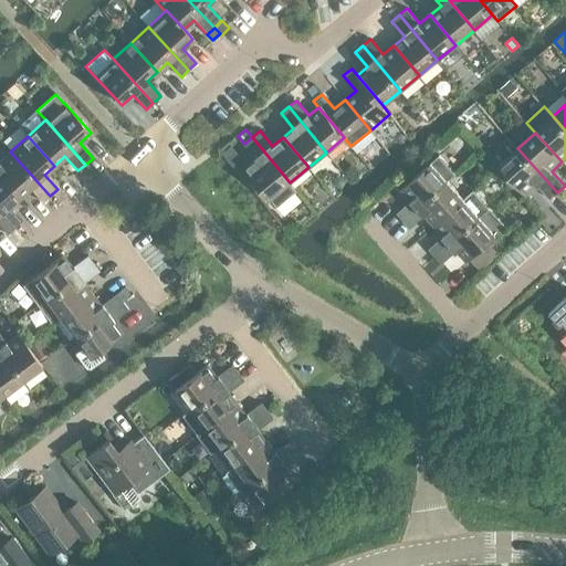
[(290,182),(252,137),(244,144),(257,159),(245,168),(278,207),(297,191),(290,182)]
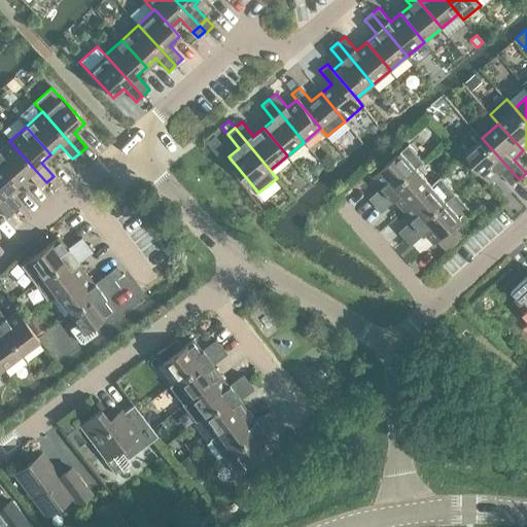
[(519,179),(482,138),(473,129),(456,144),(489,181),(499,172),(512,185),(519,179)]
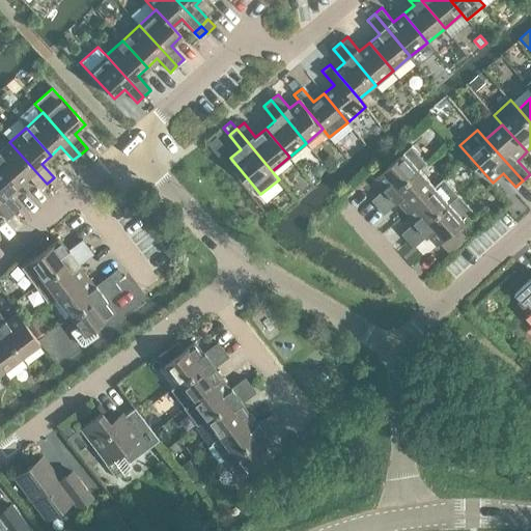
[(47,184),(9,142),(0,150),(0,165),(18,185),(27,176),(39,190),(47,184)]
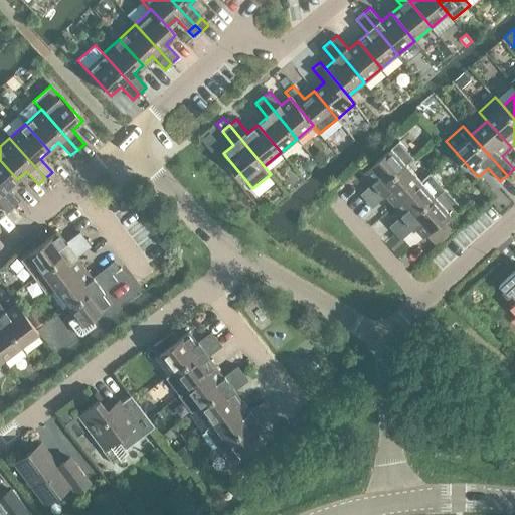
[(374,182),(361,194),(367,201),(407,165),(414,158),(399,141),(365,172),(374,182)]
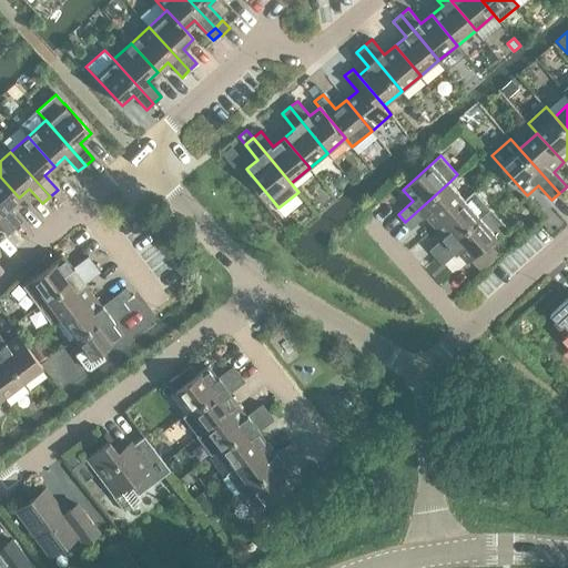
[(8,208),(19,198),(0,176),(0,212),(14,229),(21,222),(8,208)]
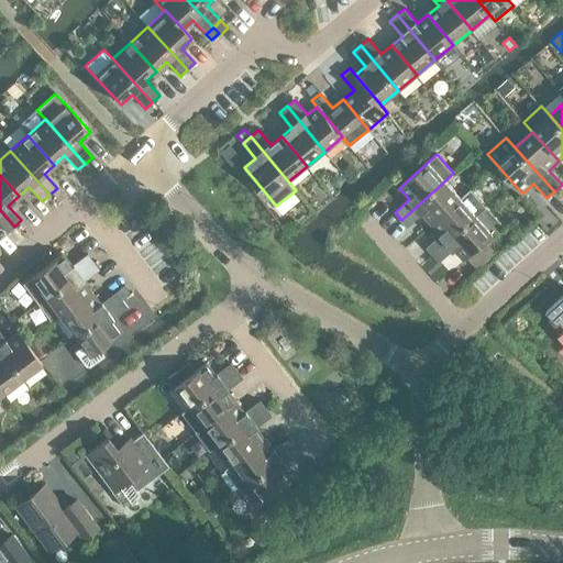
[(432,224),(461,198),(445,180),(401,220),(408,228),(422,214),(432,224)]
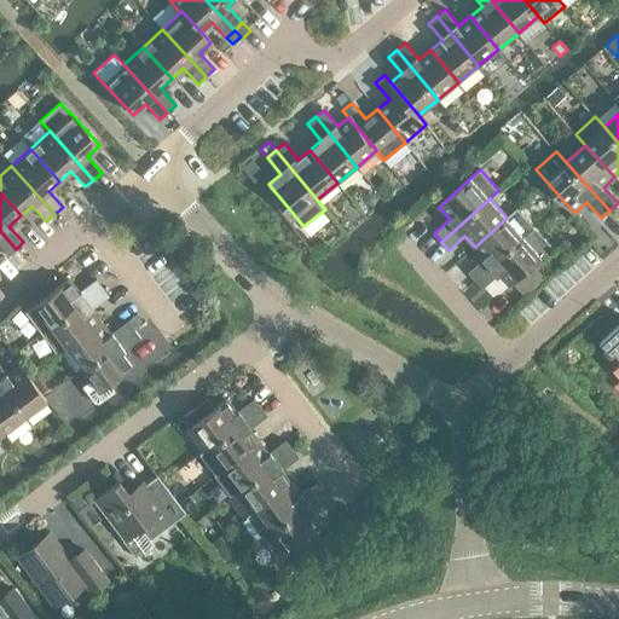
[(476,281),(536,227),(518,208),(507,218),(475,247),(485,258),(469,272),(476,281)]
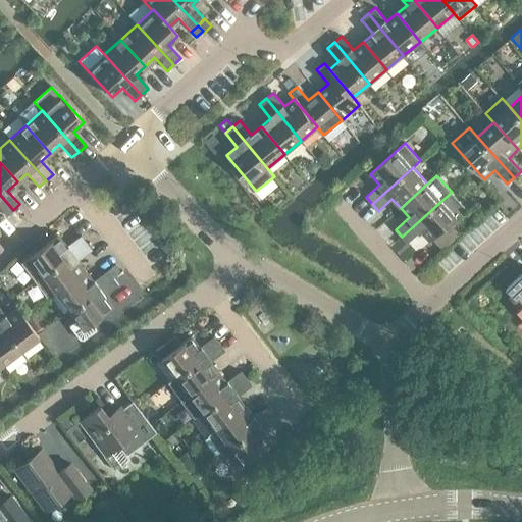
[(430,242),(458,217),(467,209),(452,192),(402,237),(408,244),(421,231),(430,242)]
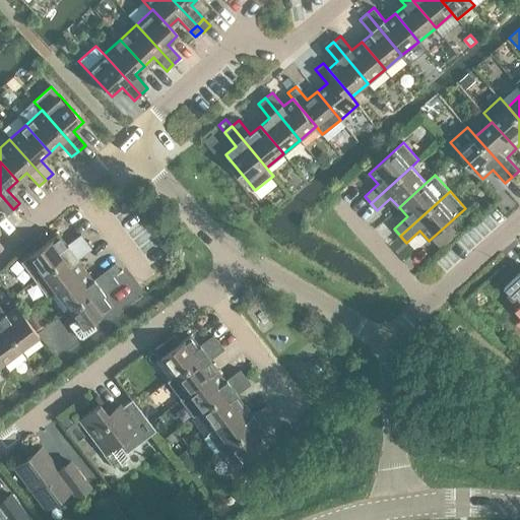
[(0,208),(6,215),(13,209),(0,194),(0,208)]
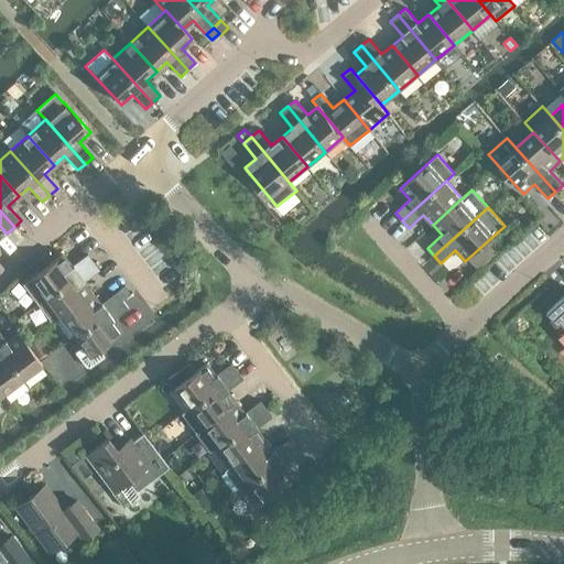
[(62,255),(22,284),(38,304),(94,262),(87,255),(72,267),(62,255)]
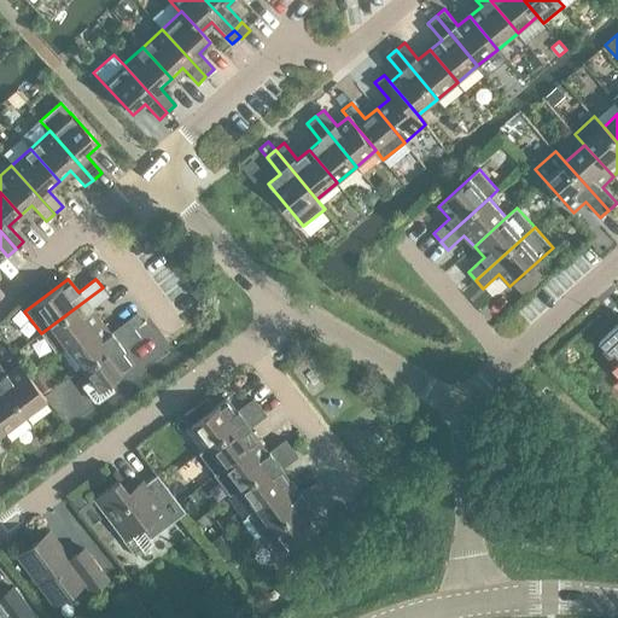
[(103,287),(41,333),(56,355),(65,348),(100,321),(91,309),(109,296),(103,287)]
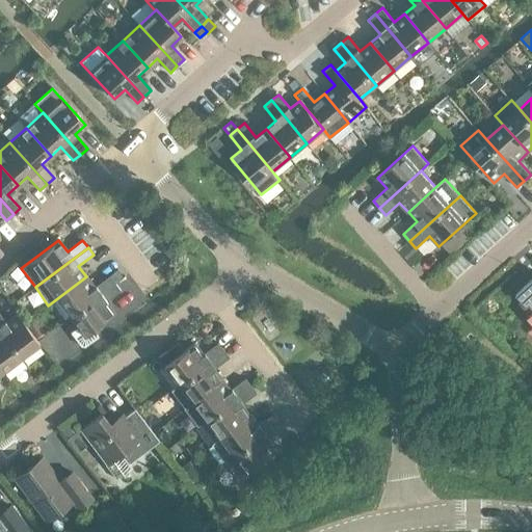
[(70,317),(114,284),(109,275),(94,287),(86,276),(56,299),(70,317)]
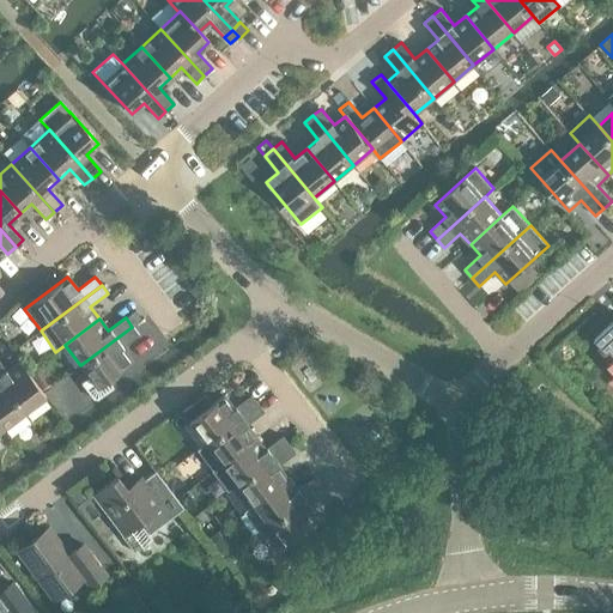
[(612,321),(595,338),(608,352),(611,350),(612,351),(612,360),(610,364),(612,368),(612,321)]
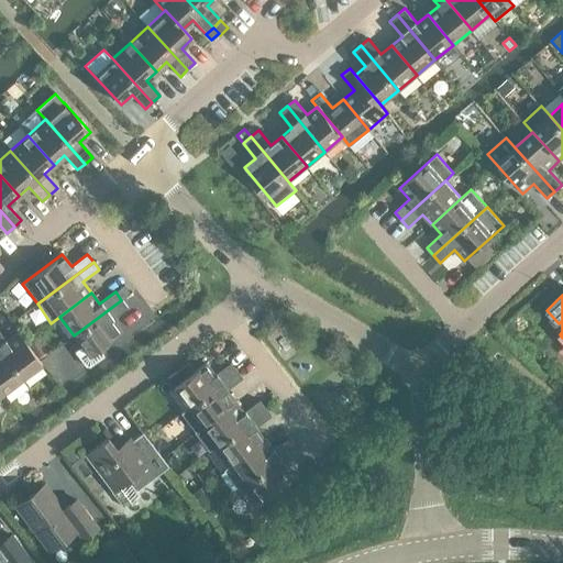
[(128,308),(121,300),(74,335),(81,345),(74,352),(85,366),(89,367),(103,356),(98,349),(121,331),(111,320),(128,308)]
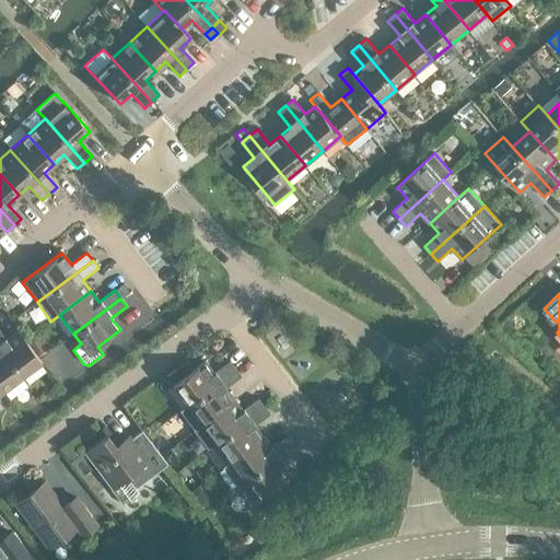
[(0,331),(0,348),(22,376),(41,362),(18,330),(6,339),(0,331)]
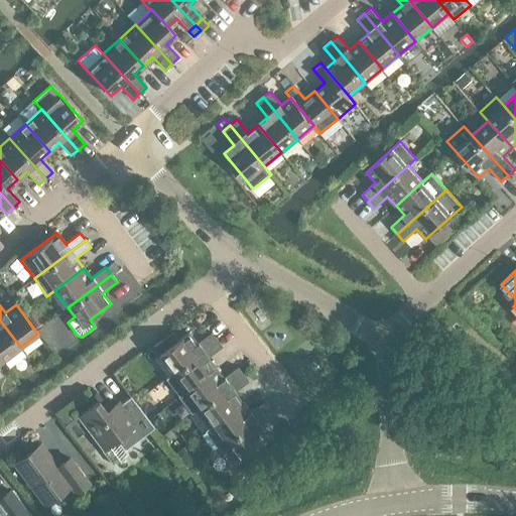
[(34,308),(25,315),(34,327),(42,320),(34,308)]
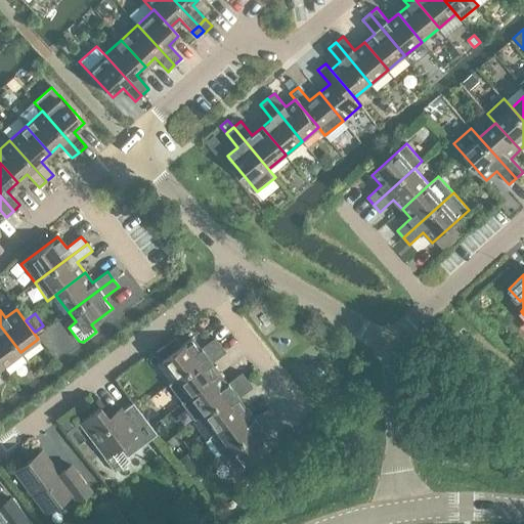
[(20,352),(0,325),(0,362),(2,365),(20,352)]
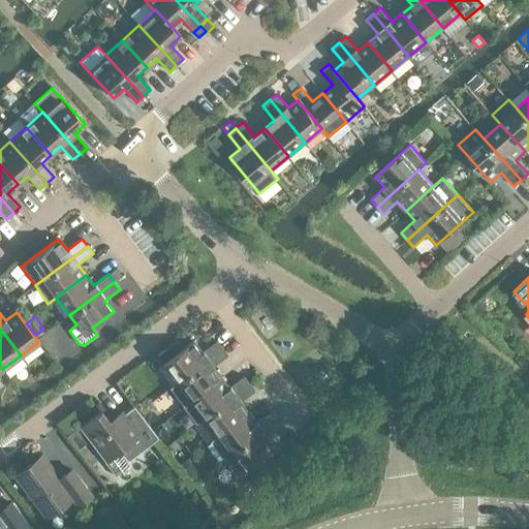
[(178,382),(222,348),(216,341),(201,352),(193,341),(183,349),(177,341),(157,355),(178,382)]
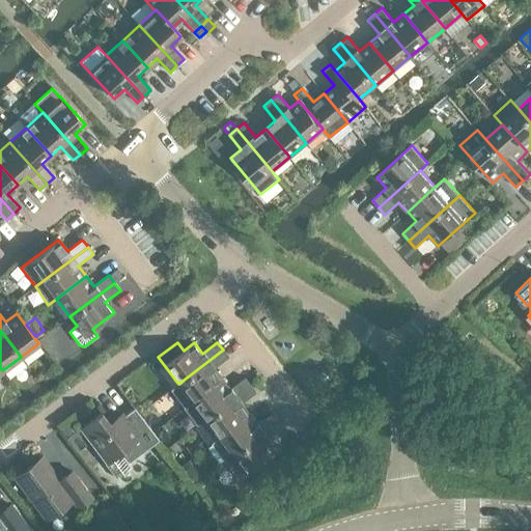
[(178,384),(170,390),(184,408),(192,401),(221,379),(214,368),(228,357),(223,350),(178,384)]
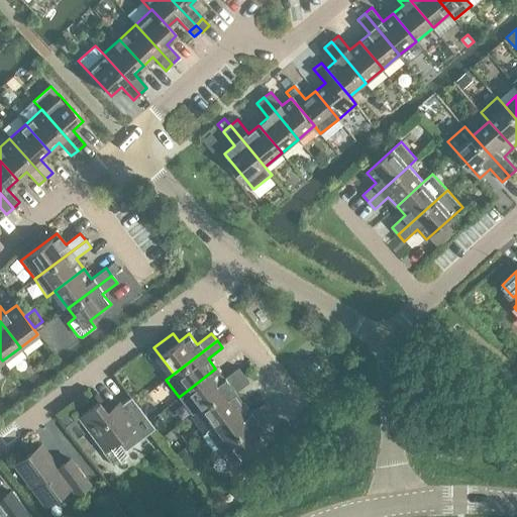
[(187,391),(179,397),(192,414),(200,408),(243,375),(237,368),(223,379),(215,369),(187,391)]
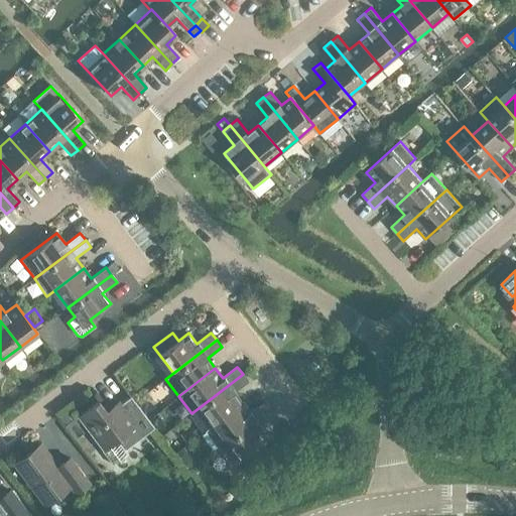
[(248,382),(243,374),(200,407),(213,424),(242,402),(234,393),(248,382)]
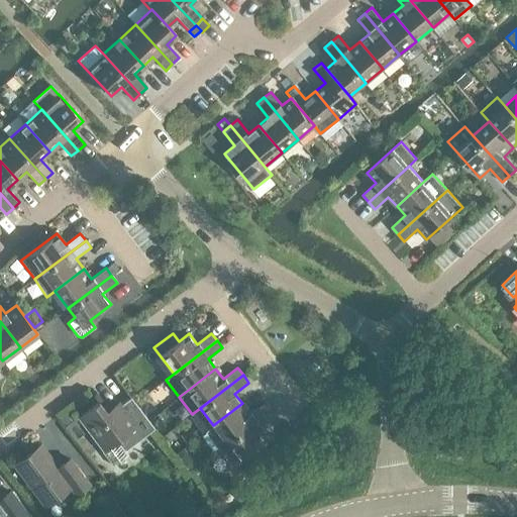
[(127,454),(124,451),(154,428),(131,398),(108,415),(98,402),(79,417),(104,450),(102,451),(113,466),(127,454)]
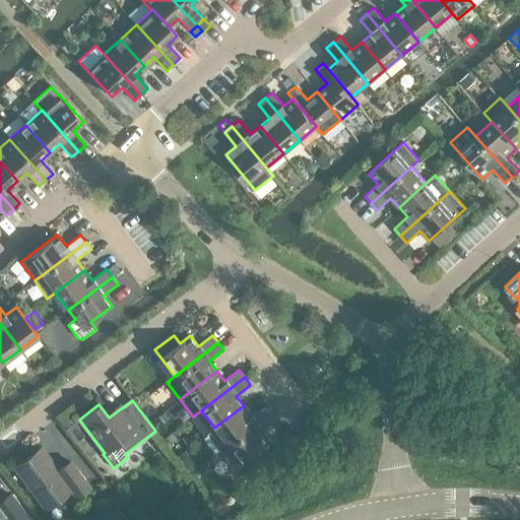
[(214,428),(206,434),(219,451),(271,412),(266,405),(251,416),(244,405),(214,428)]
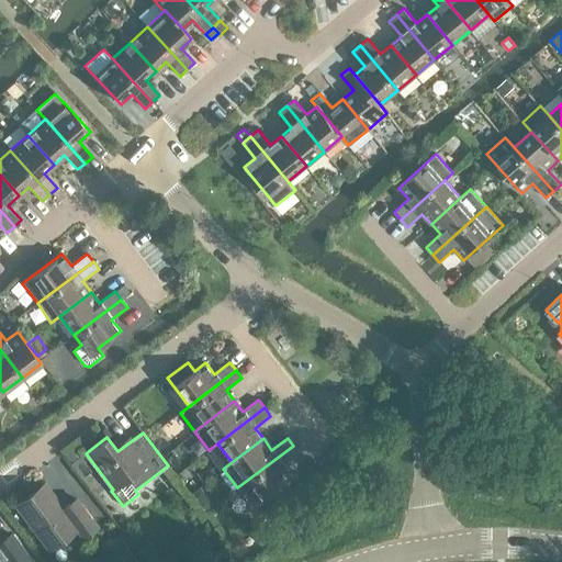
[(293,446),(237,487),(253,507),(293,476),(283,465),(300,453),(293,446)]
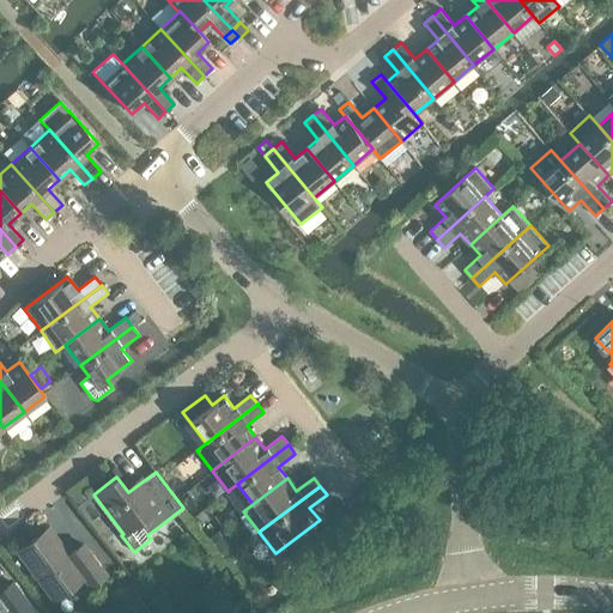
[(80,490),(71,497),(77,507),(86,499),(80,490)]
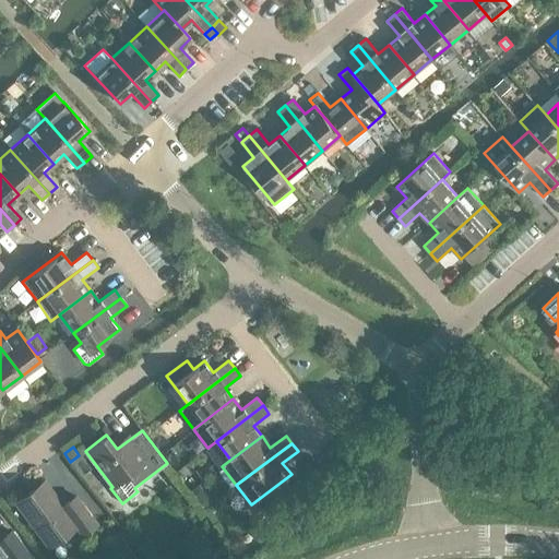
[(79,455),(70,462),(81,476),(91,468),(80,454),(79,455)]
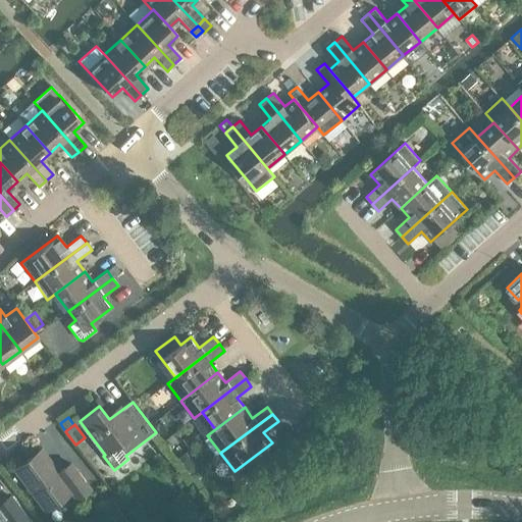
[(58,473),(41,450),(15,470),(45,509),(69,489),(77,500),(90,489),(70,464),(58,473)]
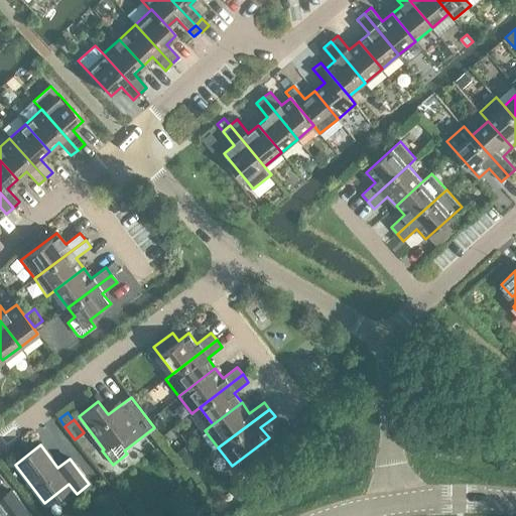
[(185,447),(176,454),(187,470),(196,464),(185,447)]
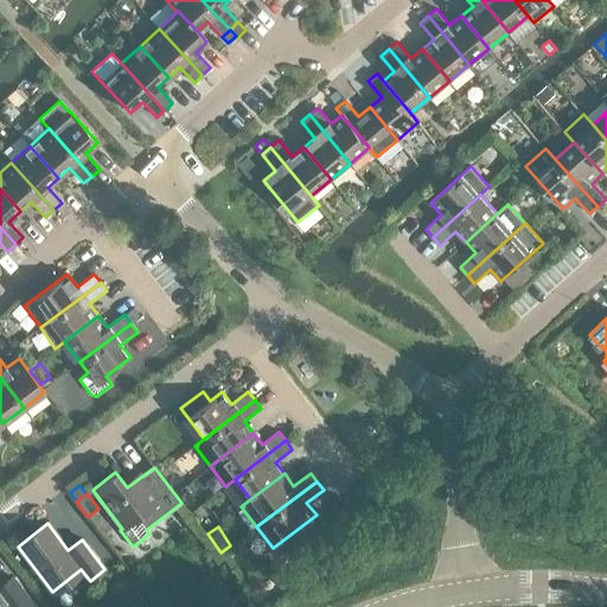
[(0,606),(34,606),(12,577),(0,586),(0,585),(0,606)]
